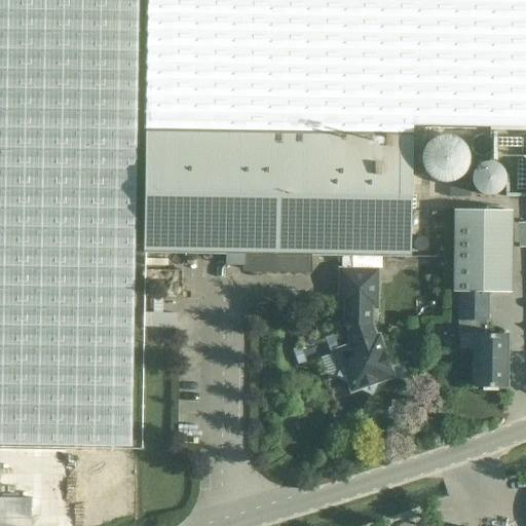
[(0,0),(0,445),(132,448),(139,0),(0,0)]
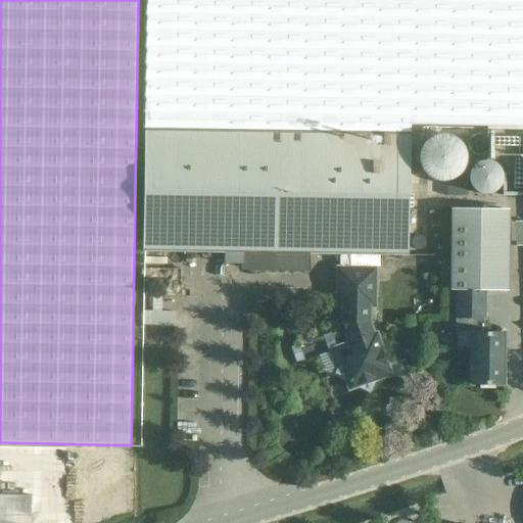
[(358,387),(368,391),(373,381),(388,376),(376,337),(373,338),(369,325),(368,320),(368,305),(374,305),(375,271),(351,271),(351,255),(409,256),(411,127),(522,128),(522,0),(146,0),(143,253),(244,254),(244,266),(248,271),(302,271),(307,267),(307,255),(338,255),(338,306),(344,306),(344,321),(345,333),(349,346),(336,350),(342,366),(337,377),(347,382),(350,389),(358,387)]
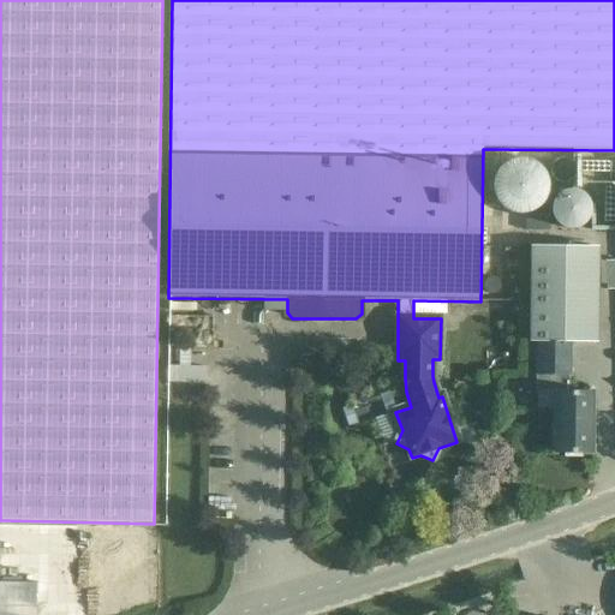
[(507,212),(509,213),(512,214),(513,214),(515,215),(518,215),(521,215),(526,215),(529,214),(531,214),(532,213),(535,212),(537,210),(541,207),(543,206),(544,203),(545,201),(547,199),(548,197),(548,195),(549,192),(549,190),(549,187),(549,185),(549,183),(548,180),(548,178),(547,175),(545,173),(544,171),(543,169),(541,167),(539,166),(536,162),(533,161),(529,160),(524,159),(521,159),(519,159),(517,160),(514,160),(512,161),(507,162),(505,163),(503,166),(501,167),(500,168),(499,171),(496,173),(496,175),(495,177),(494,179),(494,181),(493,184),(493,186),(493,190),(494,192),(494,195),(495,196),(495,198),(496,201),(497,203),(500,206),(501,207),(503,208),(505,210),(507,212)]
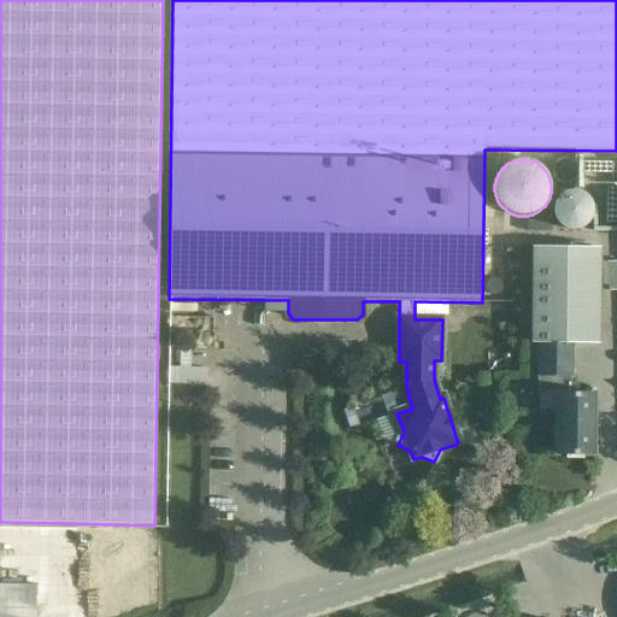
[(557,228),(589,223),(583,188),(551,193),(557,228)]
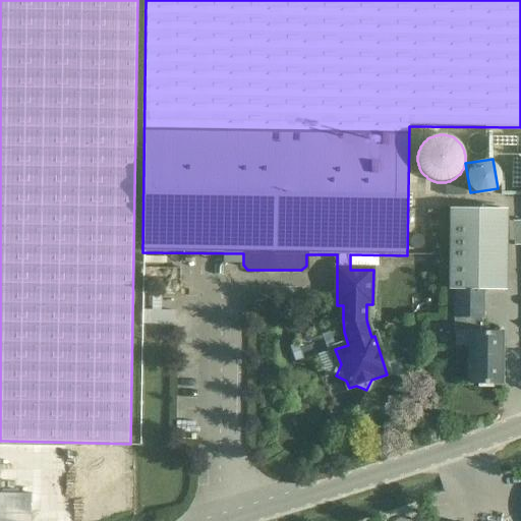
[(449,209),(448,289),(455,289),(483,290),(507,290),(508,210),(449,209)]
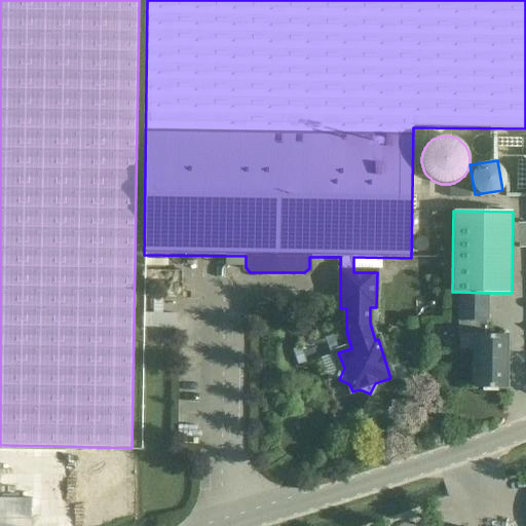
[(459,292),(459,321),(476,321),(476,335),(475,387),(483,387),(483,390),(497,390),(497,387),(505,387),(506,336),(487,335),(488,293),(459,292)]
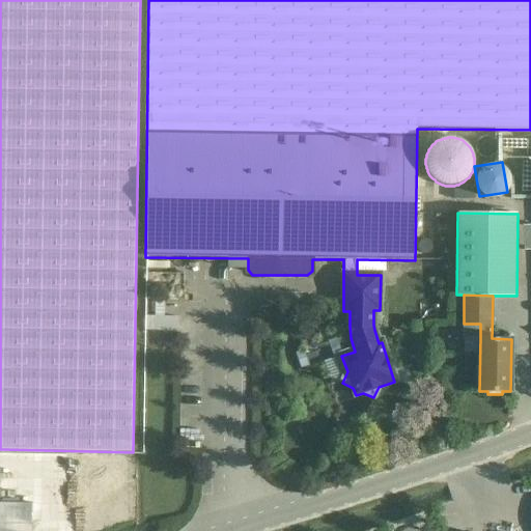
[(144,329),(177,330),(178,315),(145,314),(144,329)]
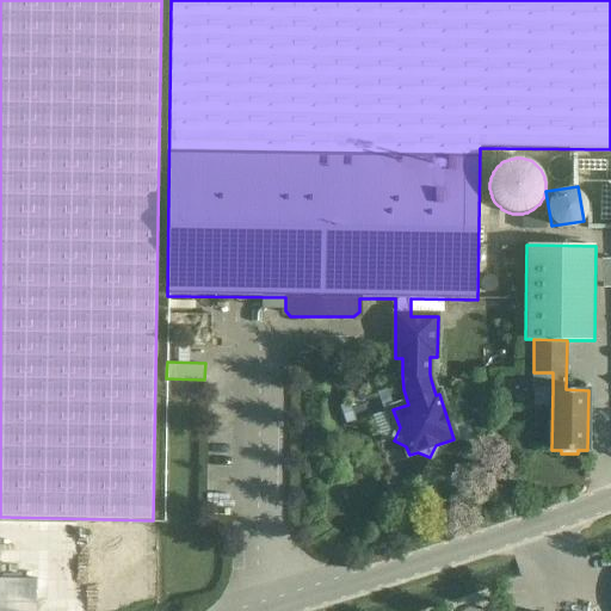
[(370,396),(345,403),(349,418),(374,411),(370,396)]
